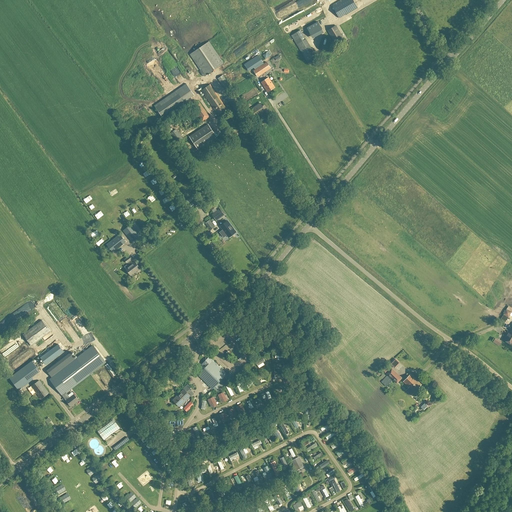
[(339,18),(357,8),(352,0),(342,0),(332,6),(339,18)]
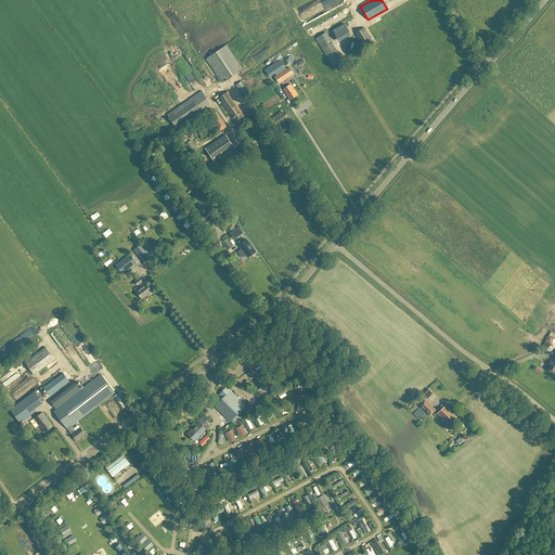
[(346,28),(344,24),(334,28),(336,33),(346,28)]
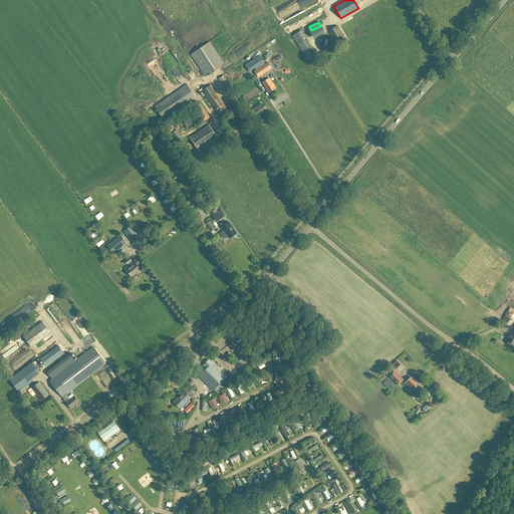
[(336,42),(344,37),(337,25),(329,30),(336,42)]
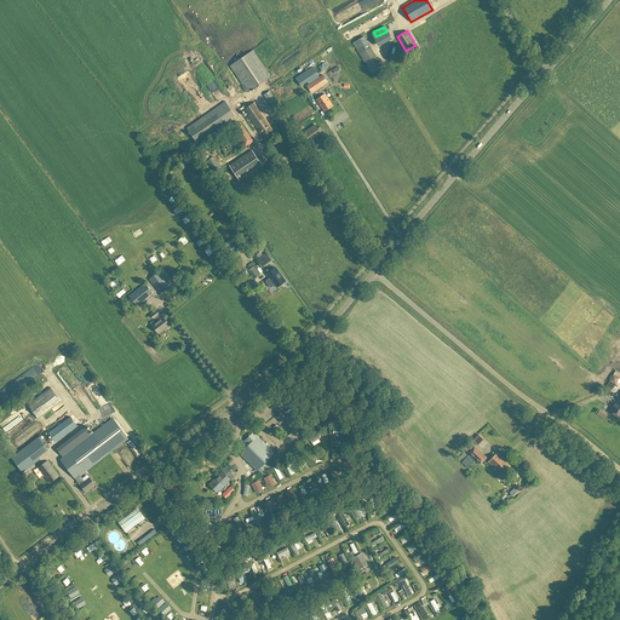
[(248,92),(271,78),(253,51),(230,67),(248,92)]
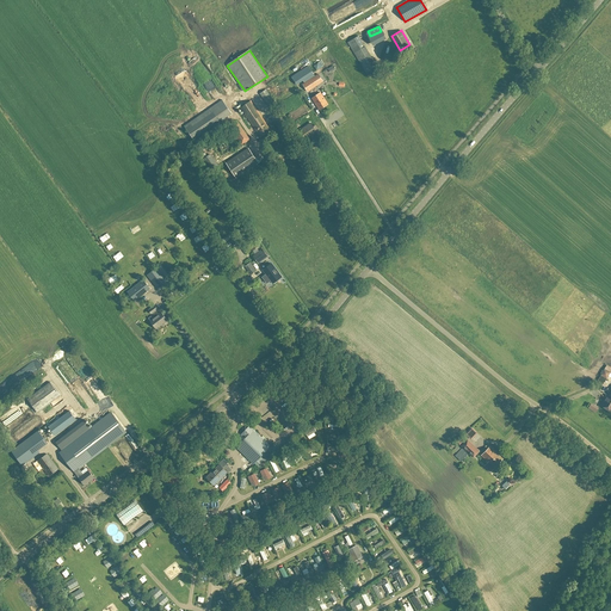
[(319,75),(303,85),(307,92),(323,81),(319,75)]
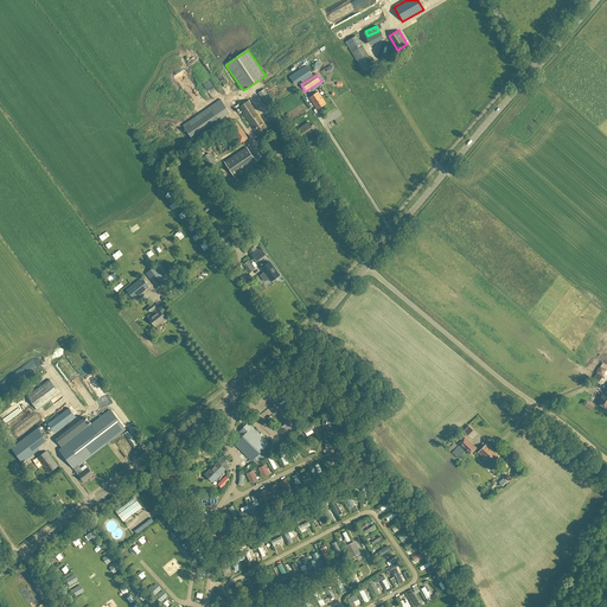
[(259,94),(266,106),(272,101),(264,89),(259,94)]
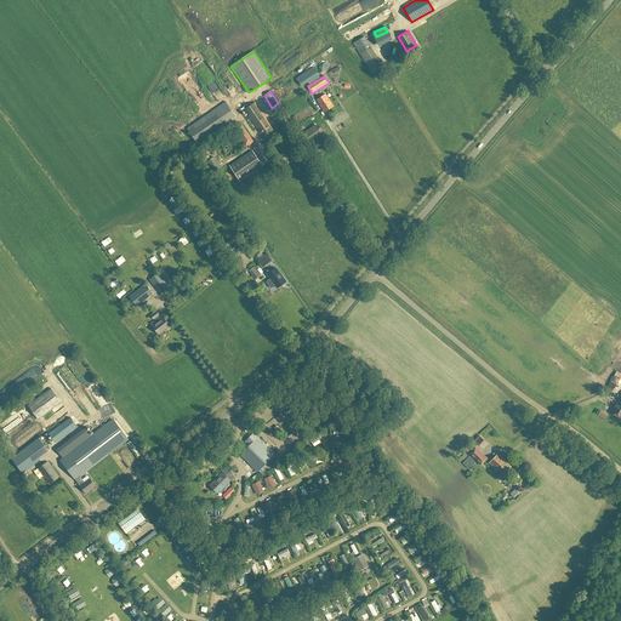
[(324,112),(334,107),(325,93),(317,100),(324,112)]
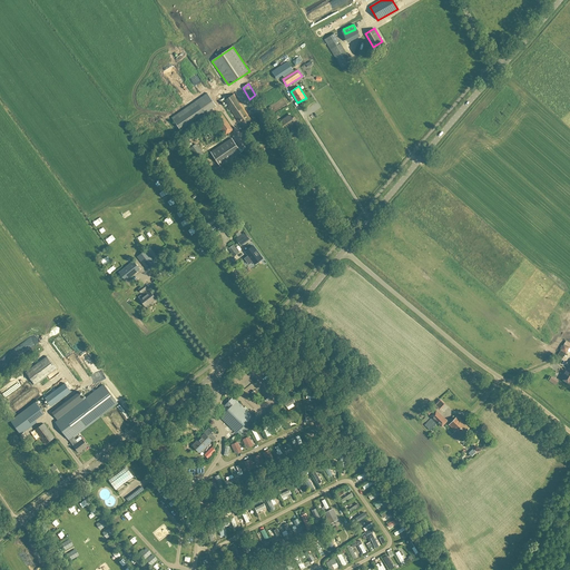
[(217,97),(222,101),(227,97),(224,91),(217,97)]
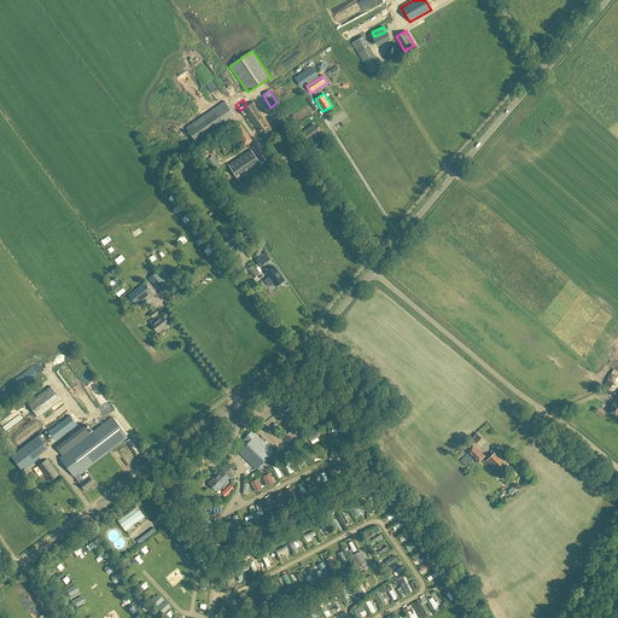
[(225,123),(235,116),(227,101),(187,126),(196,140),(225,123)]
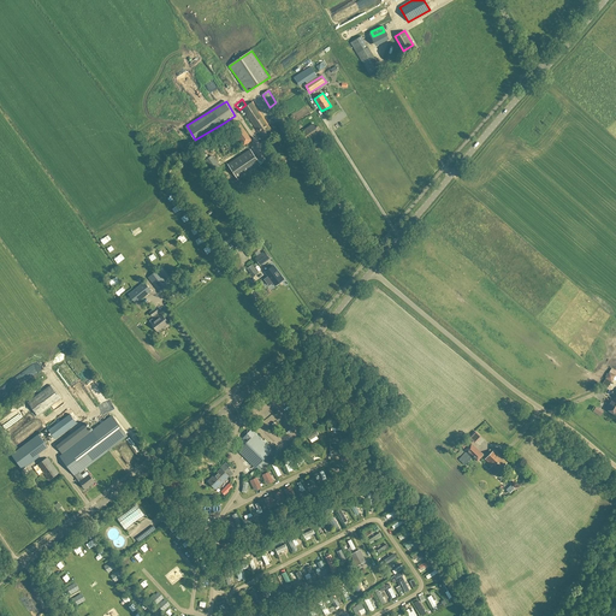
[(262,138),(273,131),(253,101),(242,108),(262,138)]
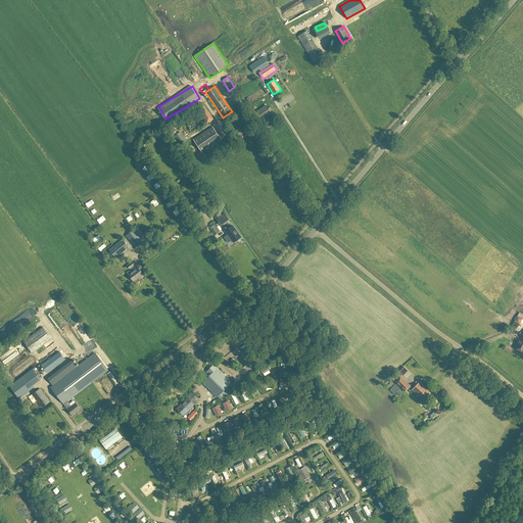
[(206,124),(214,120),(203,104),(196,108),(206,124)]
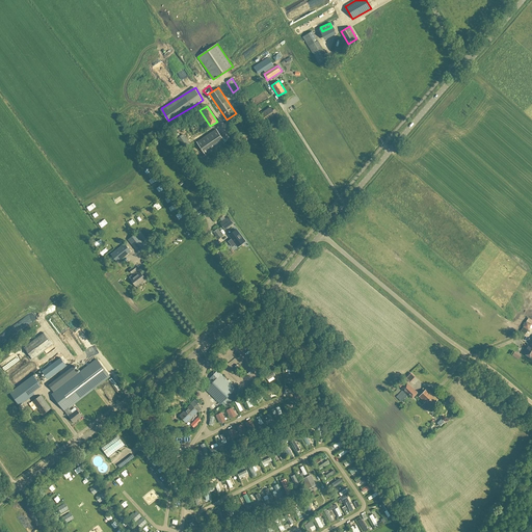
[(274,117),(278,115),(274,109),(273,111),(270,107),(265,111),(265,112),(260,115),(264,122),(269,118),(270,118),(274,116),(274,117)]
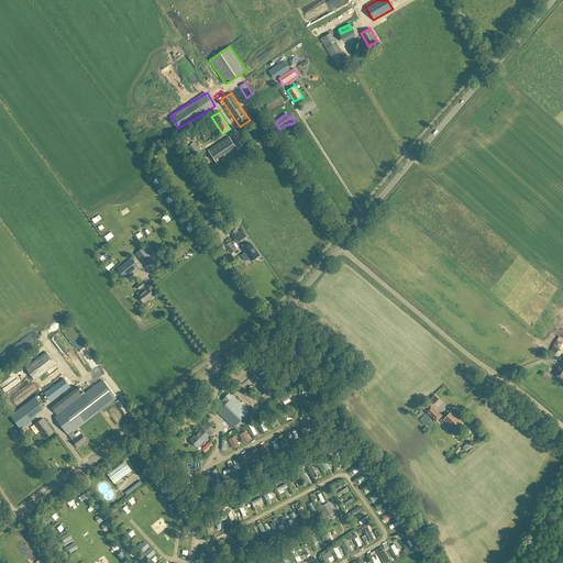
[(238,151),(229,138),(209,151),(218,164),(238,151)]
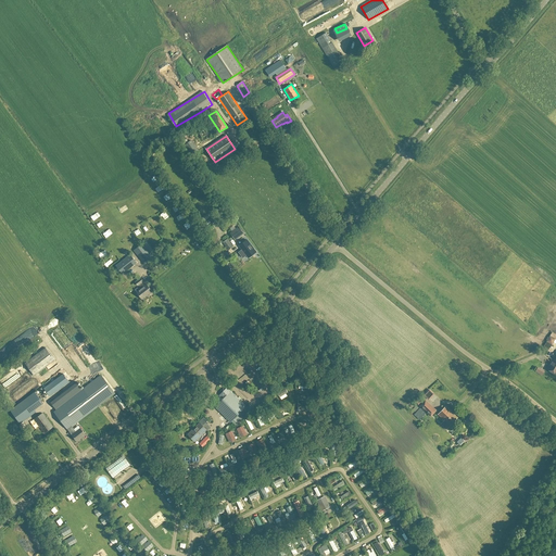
[(199,151),(191,140),(185,146),(192,155),(199,151)]
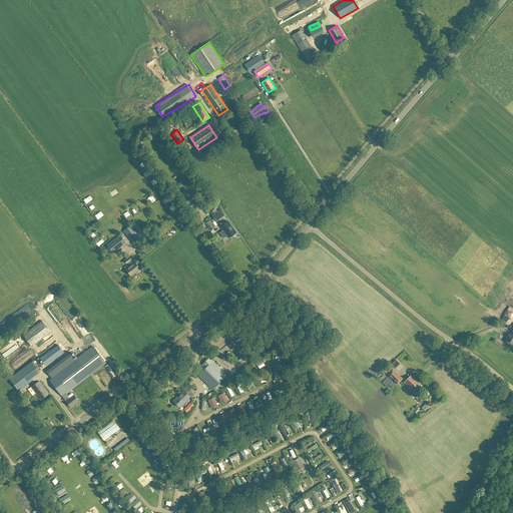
[(220,209),(212,215),(216,221),(224,215),(220,209)]
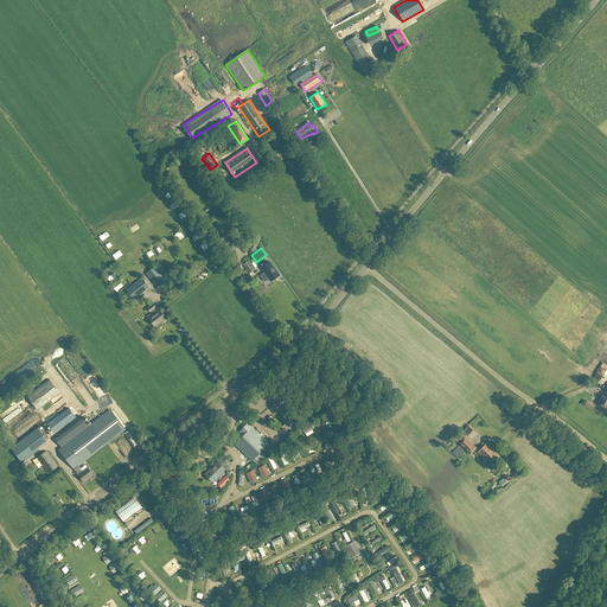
[(243,266),(249,274),(255,269),(248,261),(243,266)]
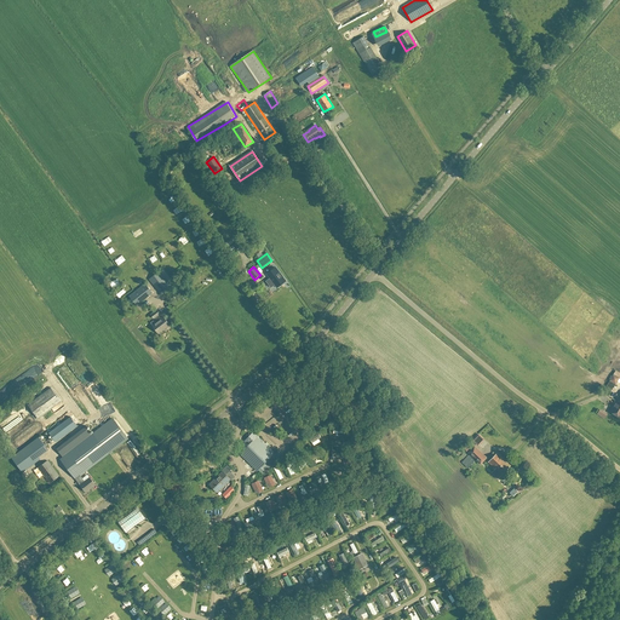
[(270,279),(267,281),(271,288),(275,285),(277,288),(286,281),(275,268),(267,274),(270,279)]
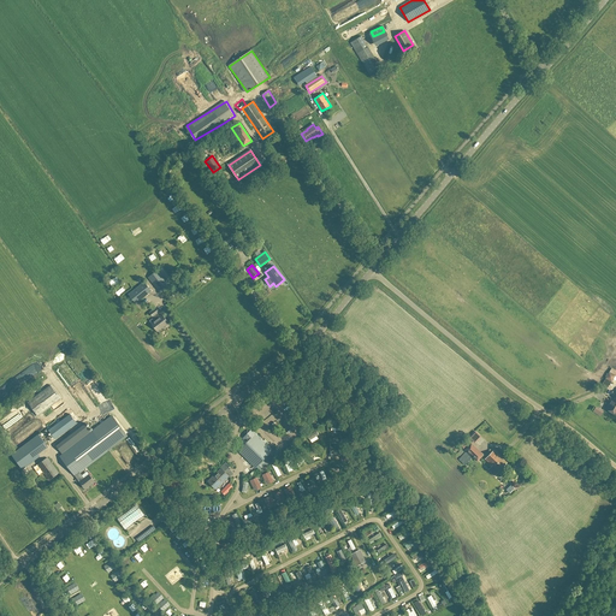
[(163,267),(160,268),(167,282),(171,279),(163,267)]
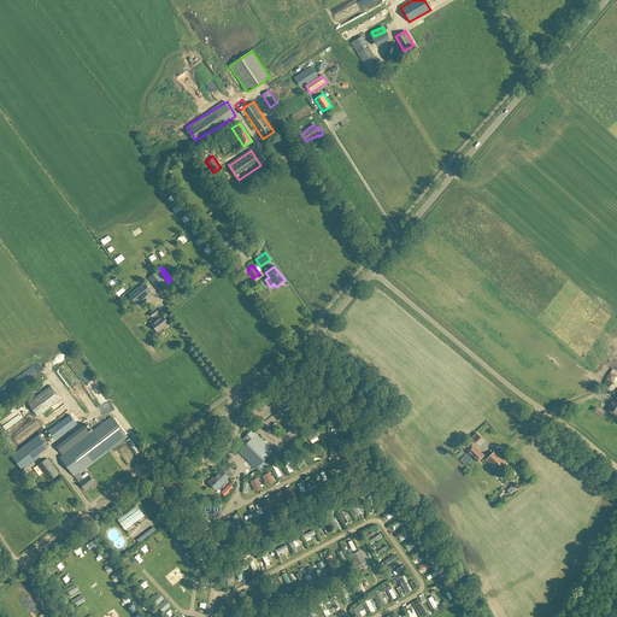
[(150,277),(160,292),(170,285),(158,270),(150,277)]
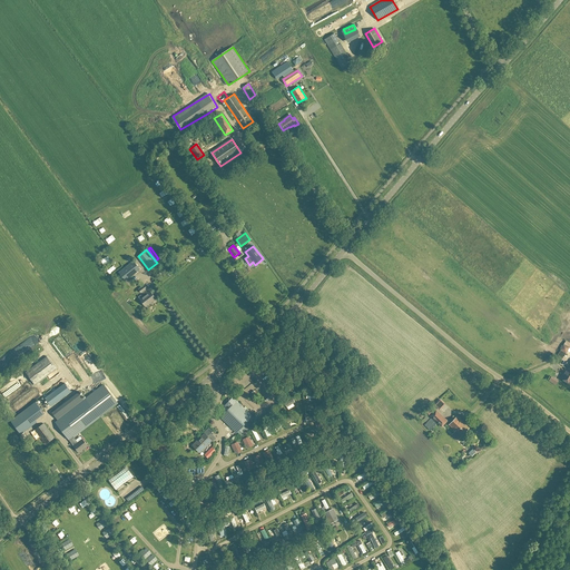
[(126,281),(140,269),(134,261),(119,273),(126,281)]
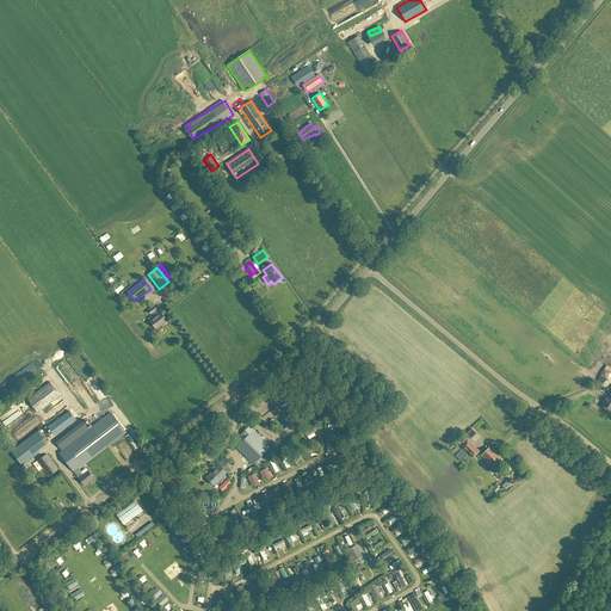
[(149,319),(150,321),(156,329),(168,321),(162,313),(159,315),(156,310),(158,309),(155,306),(149,310),(152,314),(153,313),(155,318),(154,319),(152,316),(149,319)]
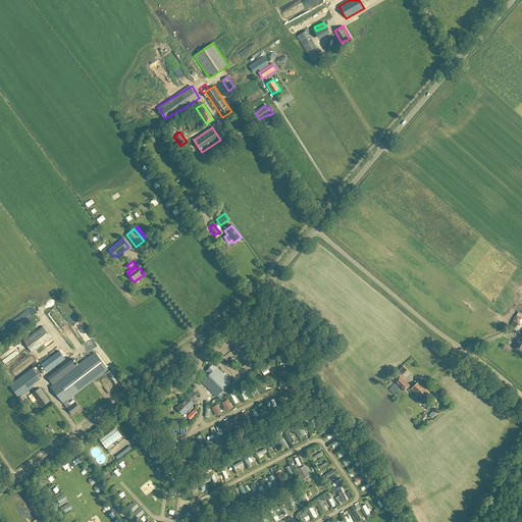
[(519,324),(521,318),(517,315),(513,321),(519,324)]
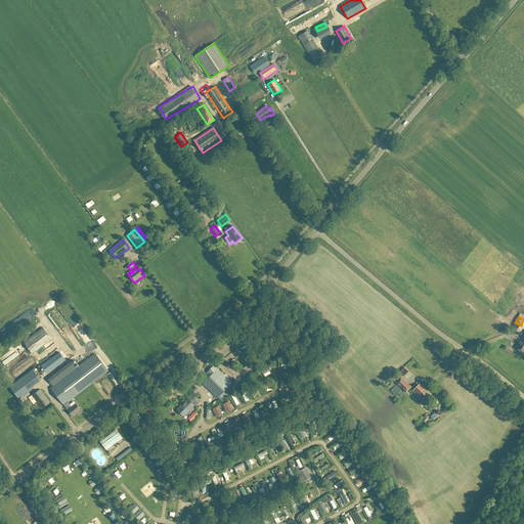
[(43,328),(24,343),(32,354),(51,340),(43,328)]
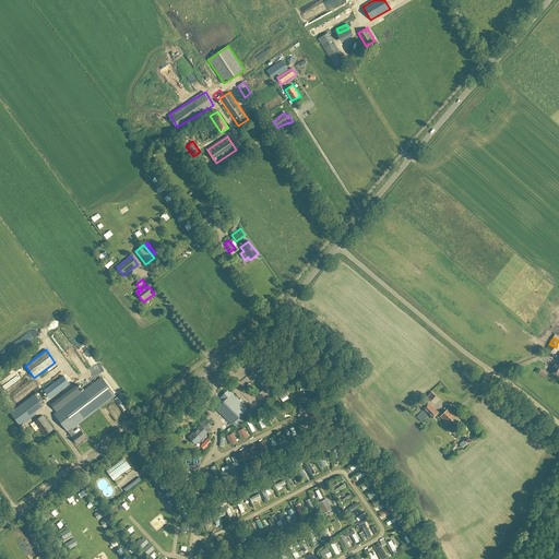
[(78,367),(83,363),(75,353),(70,357),(78,367)]
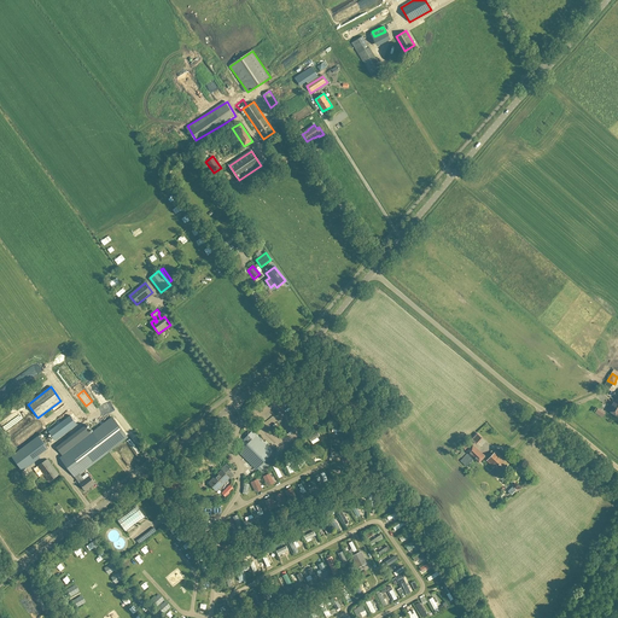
[(617,404),(612,402),(607,410),(617,415),(617,404)]
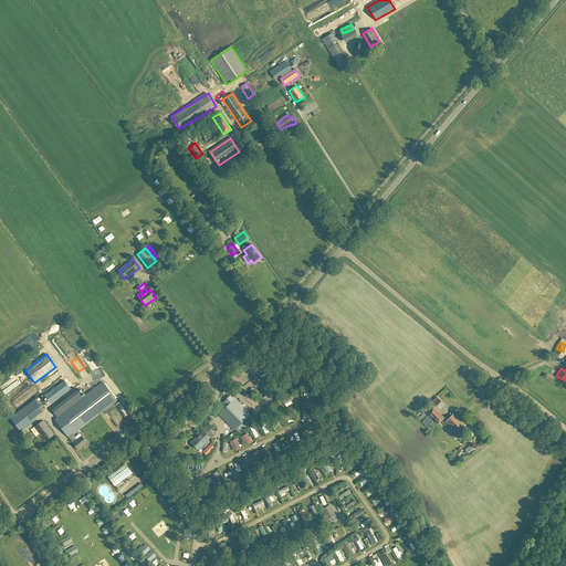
[(44,396),(51,404),(71,389),(64,380),(44,396)]
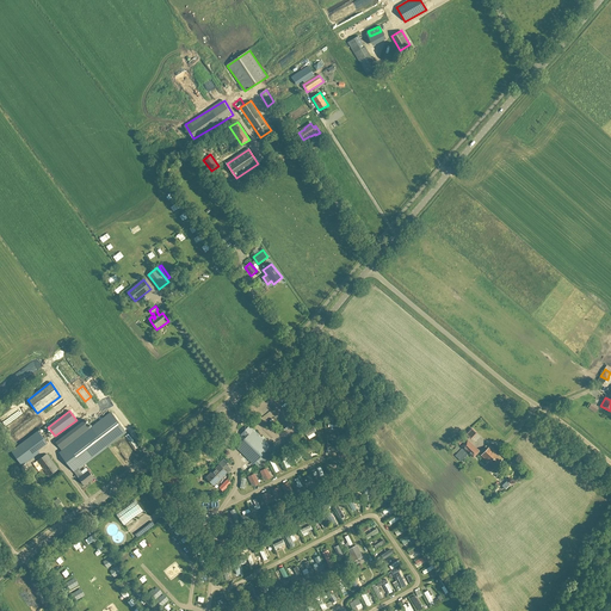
[(111,413),(92,427),(60,452),(74,471),(79,479),(85,485),(94,477),(88,470),(84,475),(79,468),(106,446),(107,446),(127,432),(111,413)]
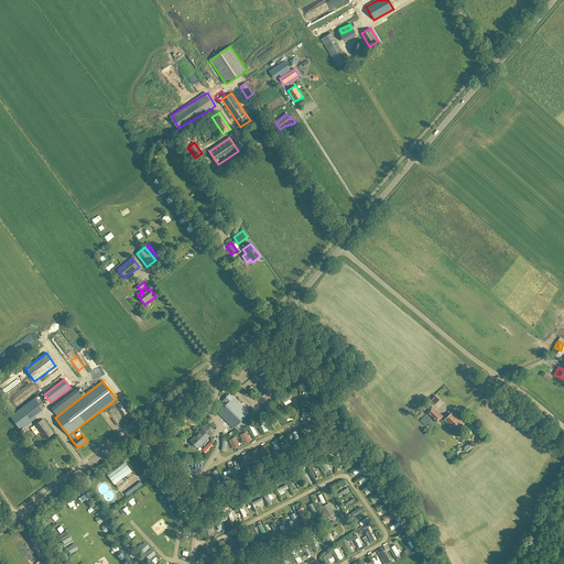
[(57,415),(84,396),(78,388),(52,409),(57,415)]
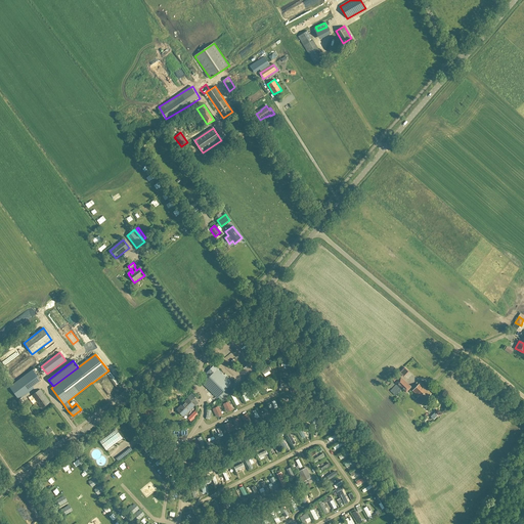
[(401,373),(405,377),(410,372),(406,367),(401,373)]
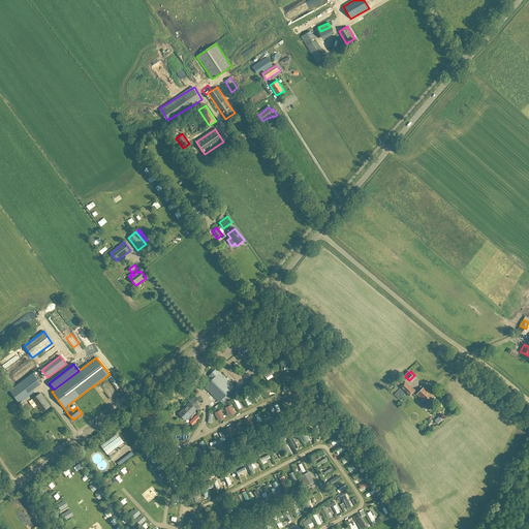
[(219,372),(208,384),(218,395),(216,398),(219,402),(220,401),(223,398),(225,400),(224,401),(223,402),(225,404),(236,394),(231,390),(235,386),(219,372)]
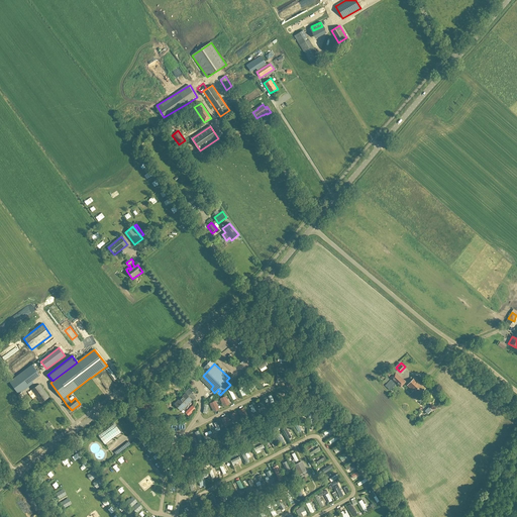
[(40,376),(32,365),(10,382),(17,392),(40,376)]
